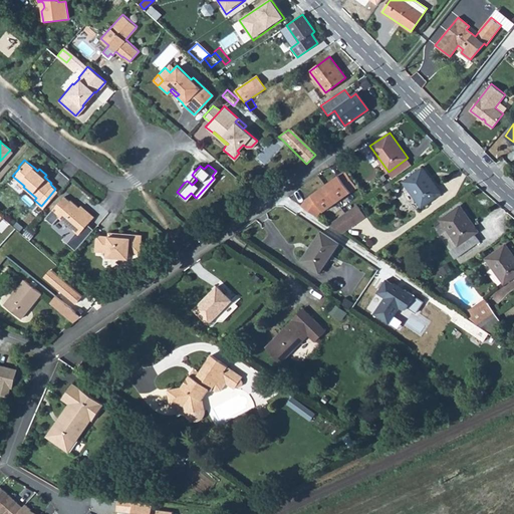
[(423,168),(403,182),(421,207),(441,193),(423,168)]
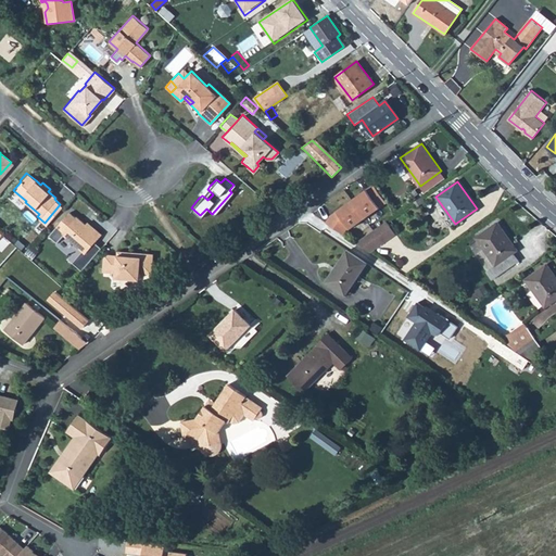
[(196,194),(199,198),(202,196),(205,198),(211,192),(207,189),(210,186),(206,182),(196,194)]
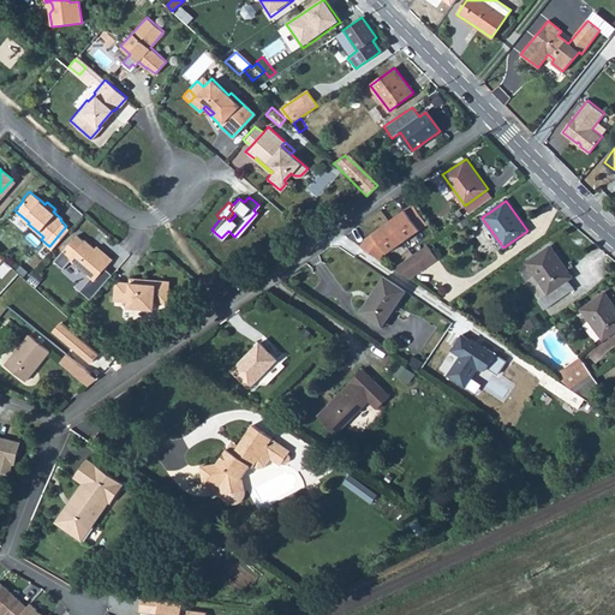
[(413,203),(389,221),(404,242),(428,224),(413,203)]
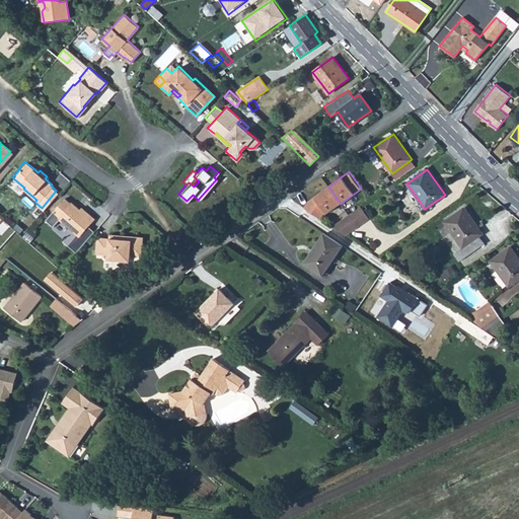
[(341,204),(328,187),(315,196),(317,198),(313,201),(309,201),(304,208),(321,219),(326,211),(327,213),(341,204)]
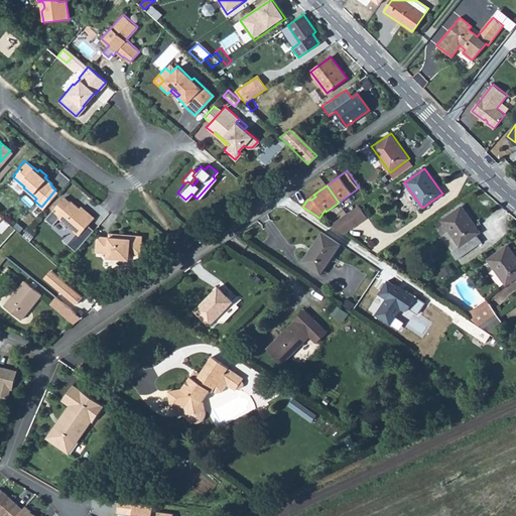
[(79,206),(70,199),(69,200),(62,195),(44,217),(51,223),(57,216),(75,231),(66,241),(75,248),(93,227),(87,223),(93,215),(87,210),(85,212),(79,206)]
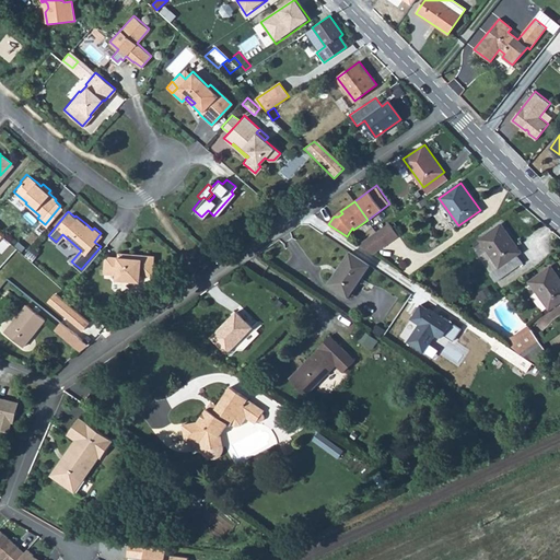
[(362,242),(359,244),(373,254),(399,236),(389,223),(365,240),(362,242)]
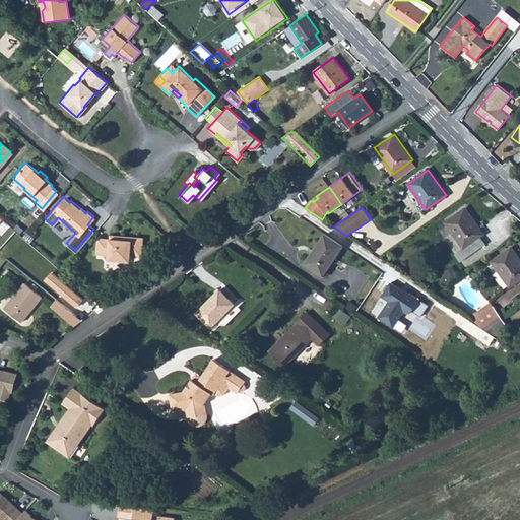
[(465,209),(446,222),(469,255),(485,244),(480,236),(483,235),(465,209)]
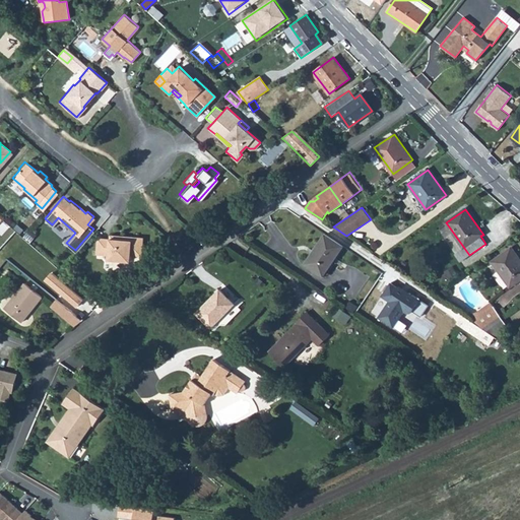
[(324,235),(306,263),(323,275),(342,247),(324,235)]
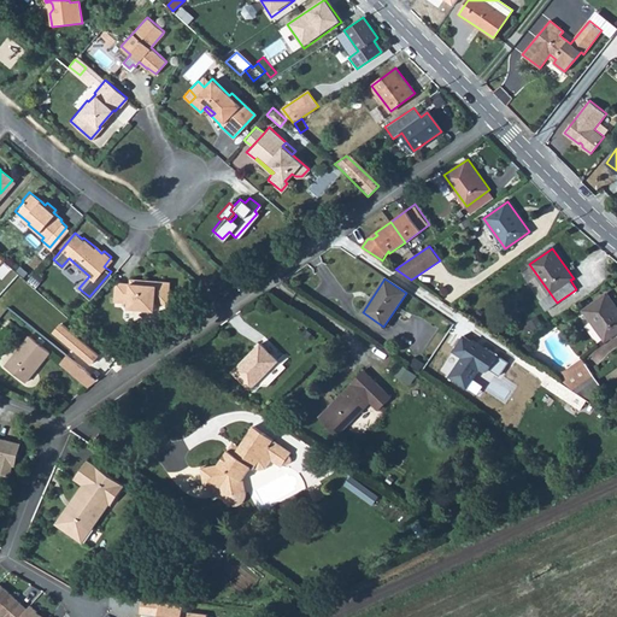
[(169,304),(169,280),(144,280),(144,285),(139,285),(139,280),(129,280),(129,283),(119,283),(115,288),(115,303),(129,304),(129,309),(153,310),(156,306),(156,304),(169,304)]
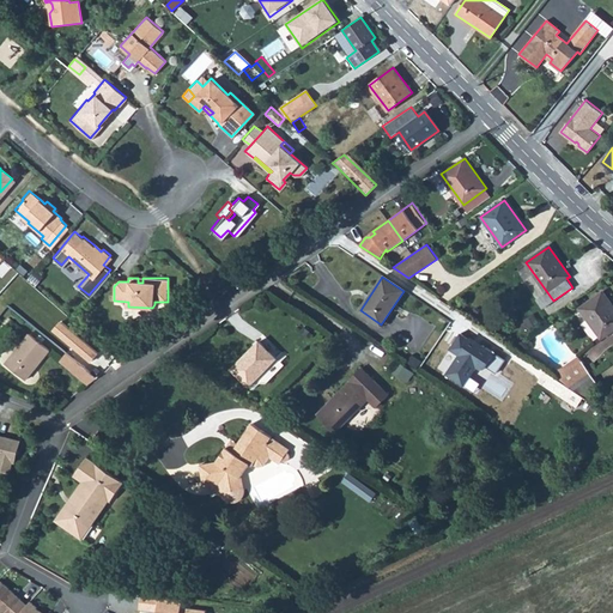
[(612,307),(602,291),(578,308),(600,338),(612,328),(612,307)]
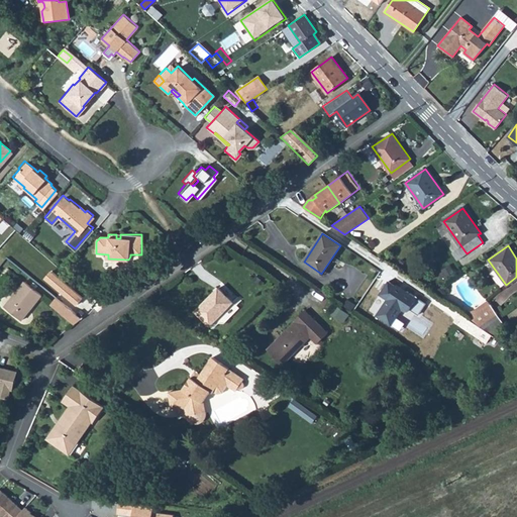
[(496,305),(516,290),(516,280),(491,297),(496,305)]
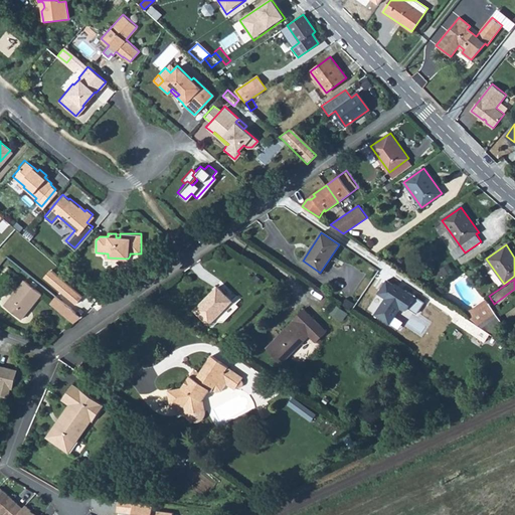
[(394,285),(387,280),(377,293),(385,298),(374,314),(389,324),(400,308),(403,310),(407,309),(415,297),(405,290),(403,290),(394,284),(394,285)]
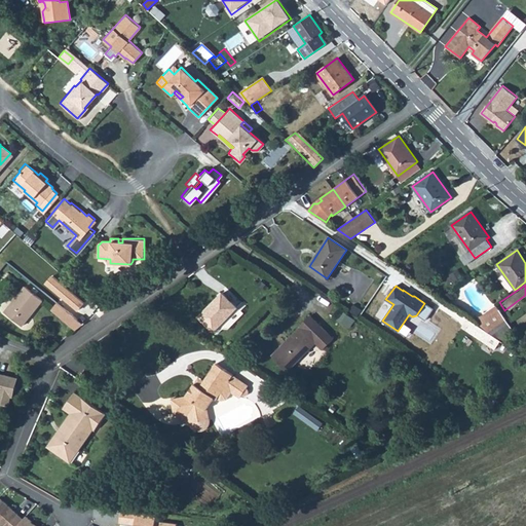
[(26,287),(5,311),(23,325),(42,300),(26,287)]
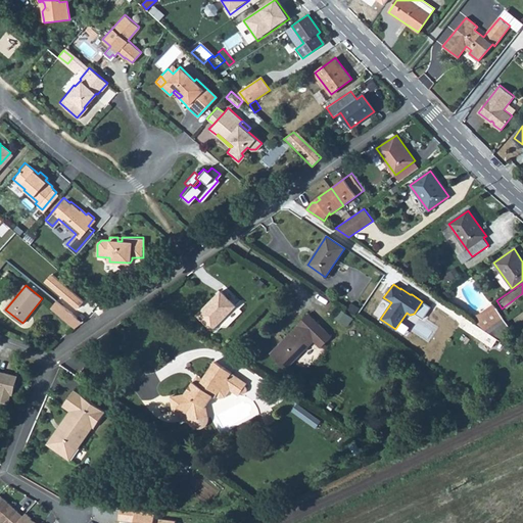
[(68,295),(61,304),(66,308),(83,322),(93,310),(98,314),(103,308),(102,306),(83,289),(74,299),(68,295)]
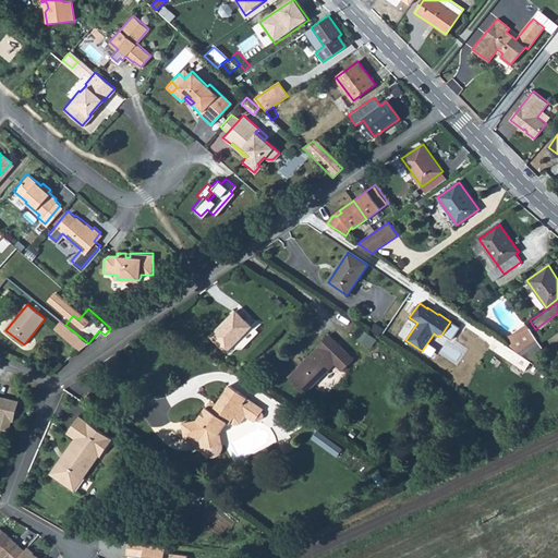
[(237,311),(211,336),(228,351),(252,326),(237,311)]
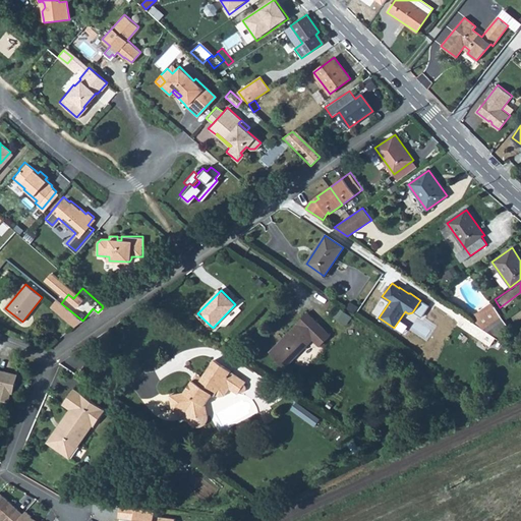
[(56,299),(51,305),(61,313),(66,307),(61,303),(56,299)]
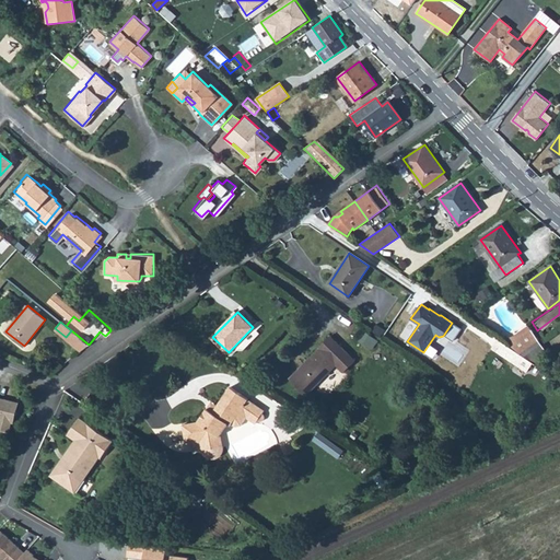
[(497,337),(508,345),(531,329),(526,324),(511,335),(497,337)]
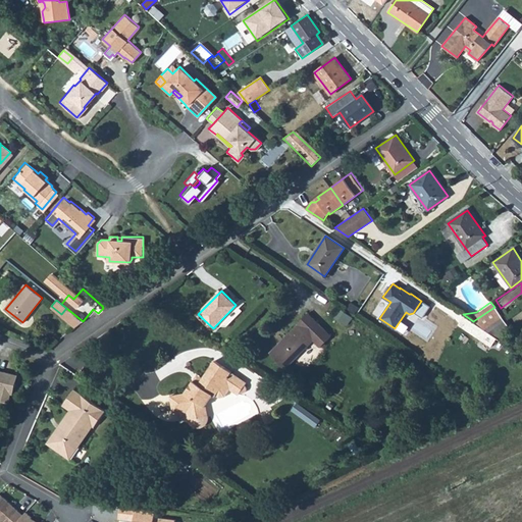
[(494,307),(473,321),(475,323),(484,329),(502,317),(494,307)]
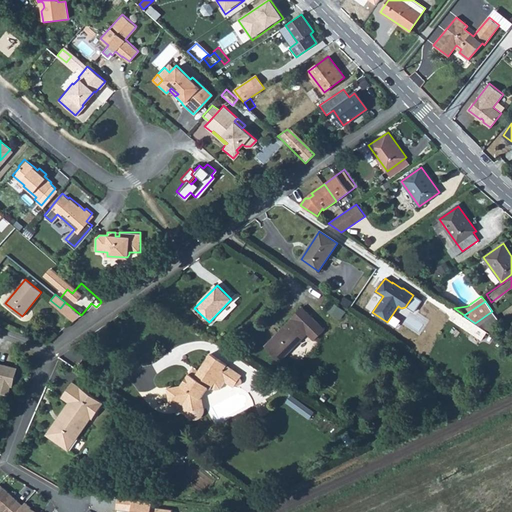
[(65,302),(60,308),(74,320),(77,318),(81,315),(65,302)]
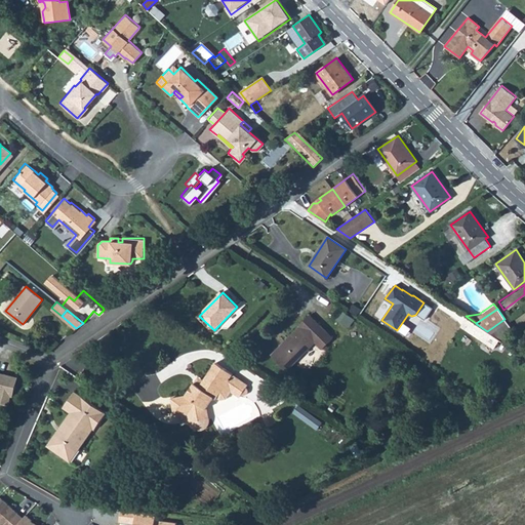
[(287,344),(285,341),(272,355),(287,369),(316,340),(322,348),(332,337),(310,315),(299,325),(300,326),(294,332),(296,334),(287,344)]
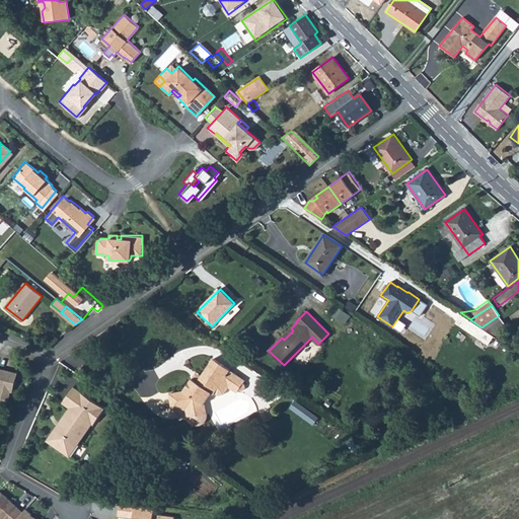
[(499,315),(482,327),(483,328),(494,336),(496,337),(508,328),(499,315)]
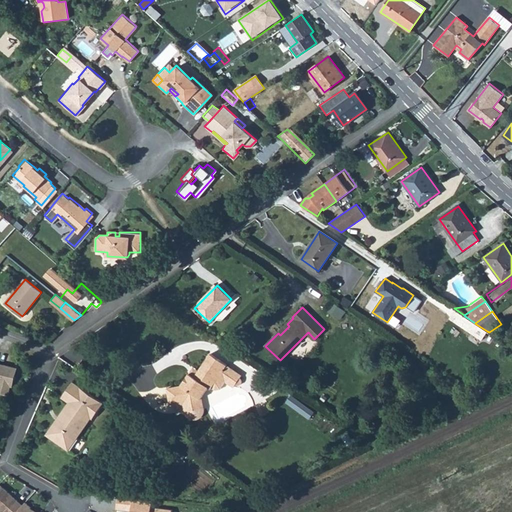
[(466,317),(460,326),(470,332),(476,324),(475,323),(466,317)]
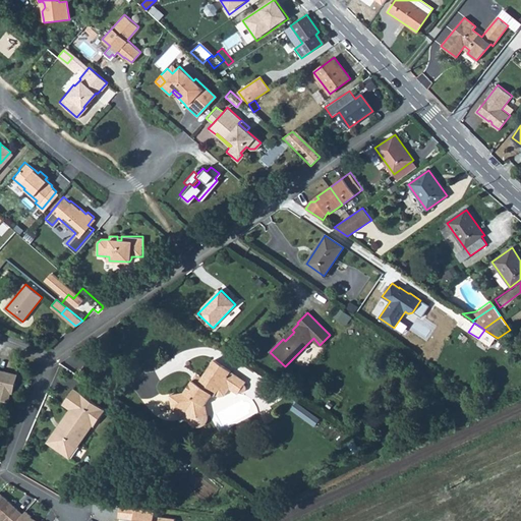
[(292,330),(283,339),(285,341),(294,332),(292,330)]
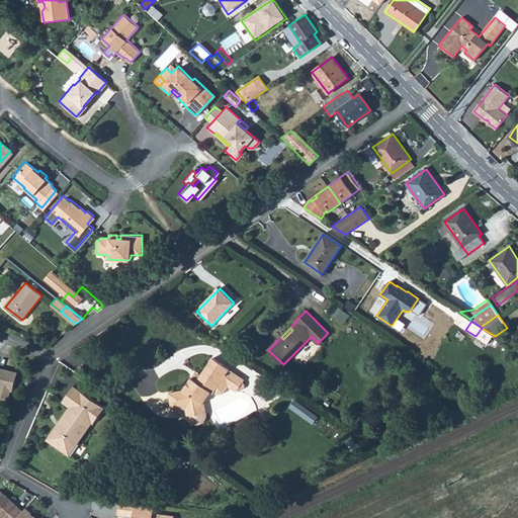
[(482,328),(476,336),(487,344),(493,335),(482,328)]
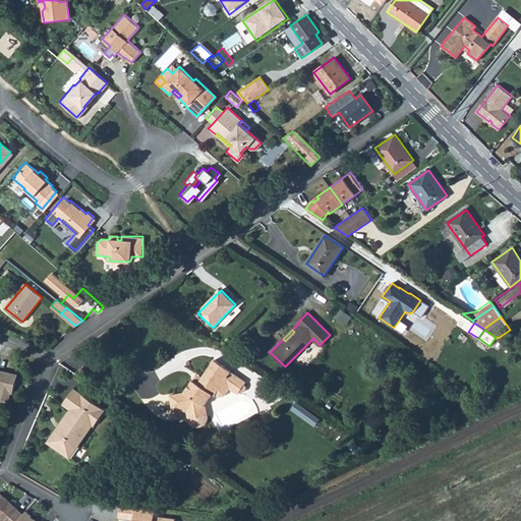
[(204,404),(207,401),(211,394),(213,396),(214,394),(218,396),(224,395),(228,388),(237,394),(239,390),(240,391),(242,391),(244,390),(245,388),(245,386),(243,384),(244,383),(229,372),(230,370),(214,360),(197,383),(192,380),(183,392),(170,395),(173,411),(178,410),(180,419),(187,418),(188,420),(191,423),(193,424),(195,424),(199,424),(203,422),(205,419),(206,416),(206,413),(204,404)]
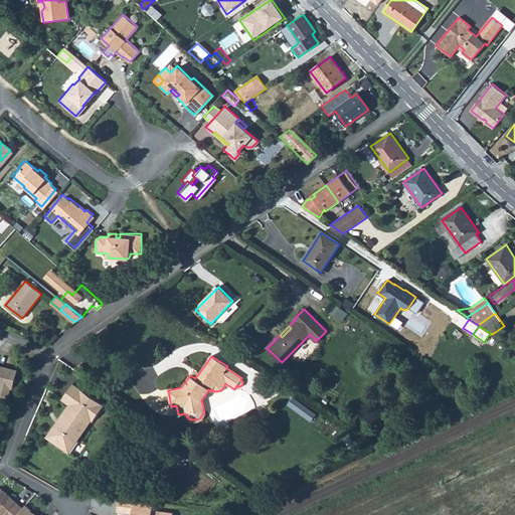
[(15,369),(0,364),(0,394),(5,396),(8,387),(10,388),(15,369)]
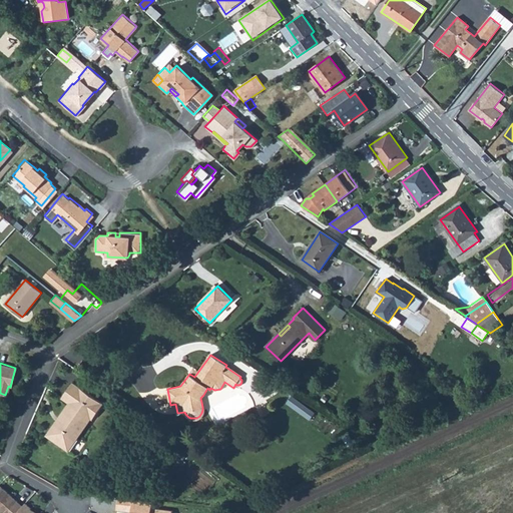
[(102,404),(71,382),(60,398),(67,403),(56,418),(58,419),(56,422),(54,421),(44,435),(68,451),(77,439),(76,438),(90,419),(91,419),(102,404)]
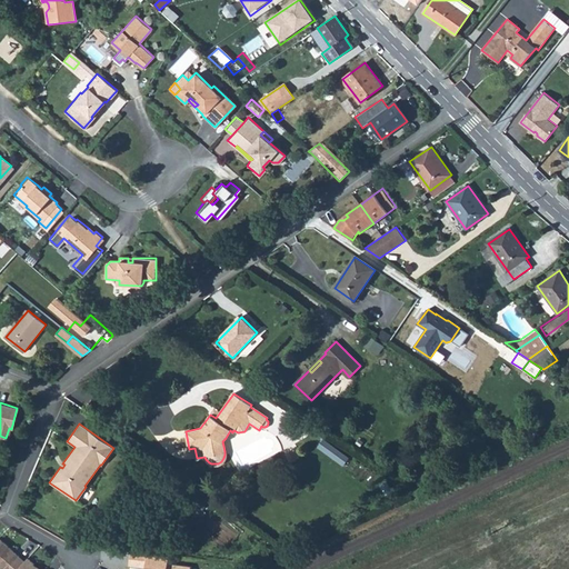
[(322,438),(318,445),(329,452),(333,446),(322,438)]
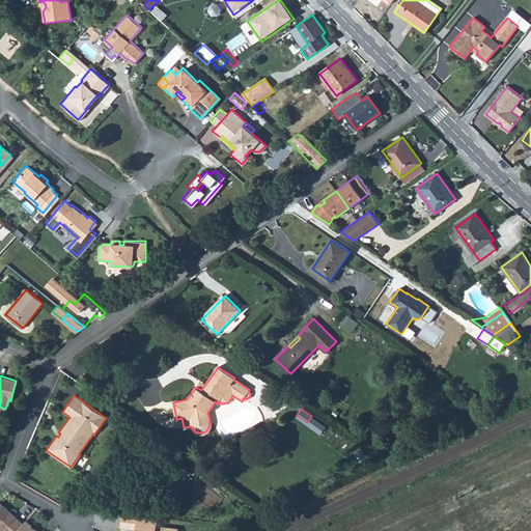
[(80,454),(94,434),(93,434),(79,453),(80,454)]
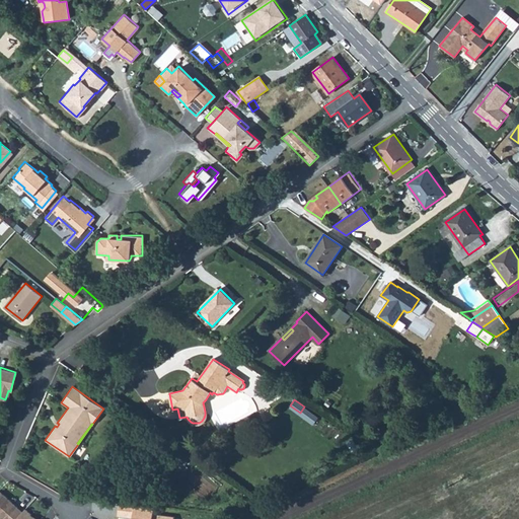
[(0,493),(0,518),(15,518),(21,512),(0,493)]
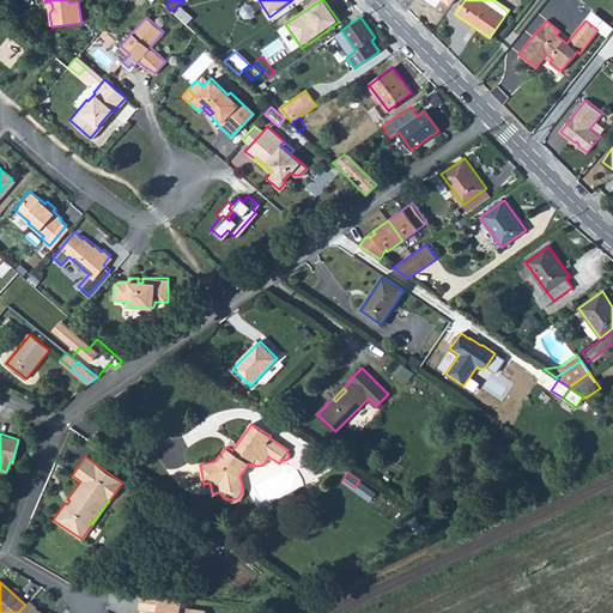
[(181,599),(140,594),(139,608),(156,611),(156,612),(204,612),(205,611),(180,608),(181,599)]
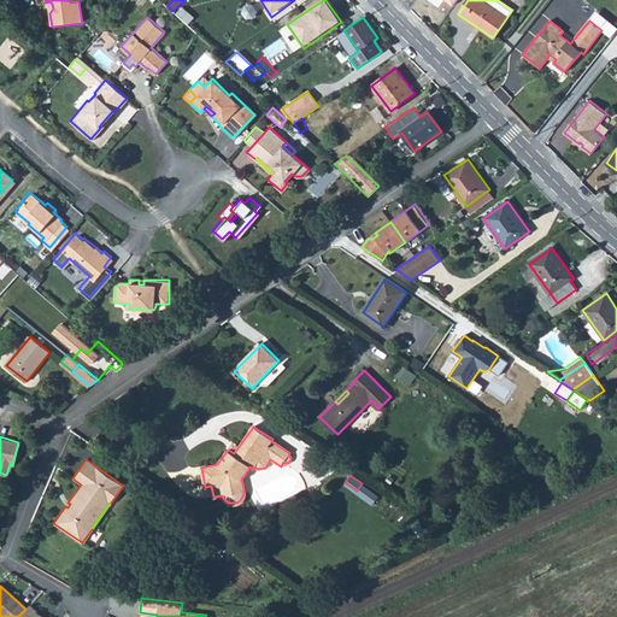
[(29,605),(25,609),(18,616),(41,616),(39,615),(37,616),(34,615),(35,612),(29,605)]
